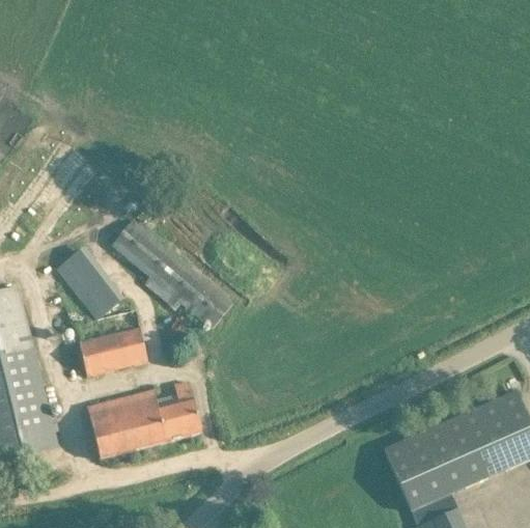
[(132,221),(112,245),(213,329),(232,305),(132,221)]
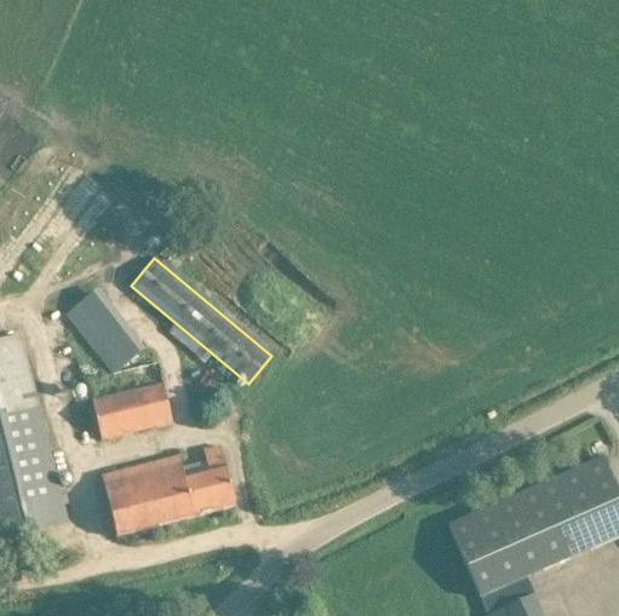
[(67,312),(114,372),(126,369),(147,350),(102,287),(67,312)]
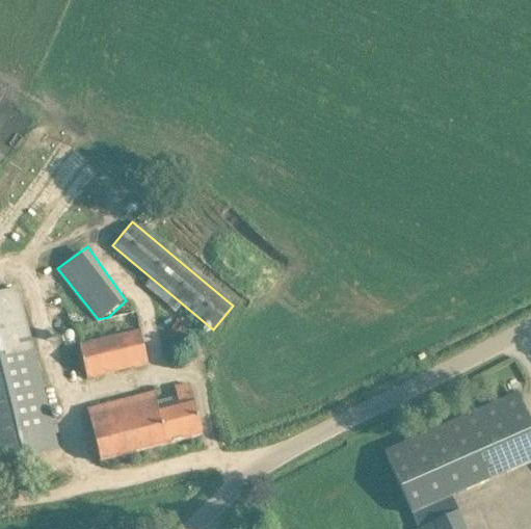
[(17,284),(0,288),(0,463),(58,448),(17,284)]
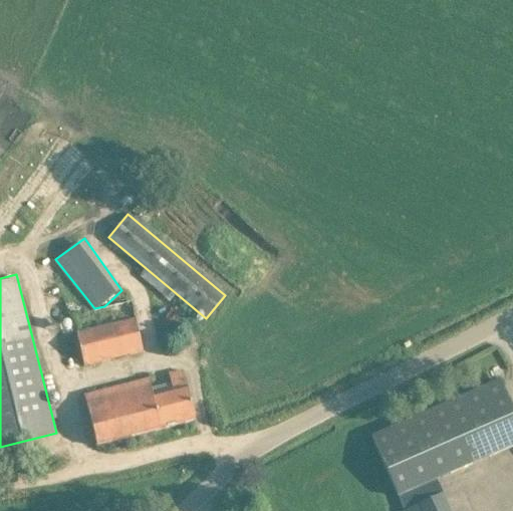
[(136,317),(76,330),(83,364),(144,351),(136,317)]
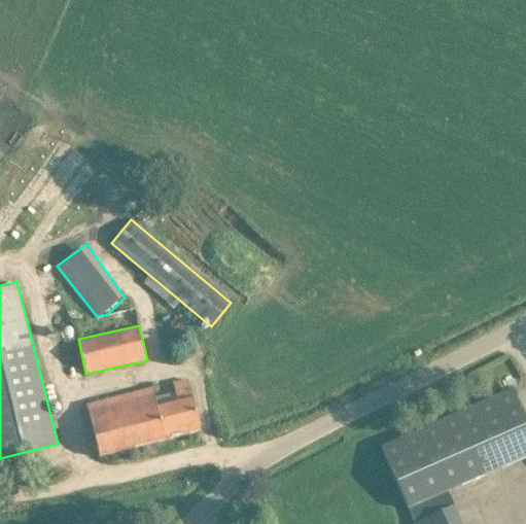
[(86,405),(95,435),(100,456),(201,430),(187,379),(173,383),(177,399),(158,405),(152,387),(86,405)]
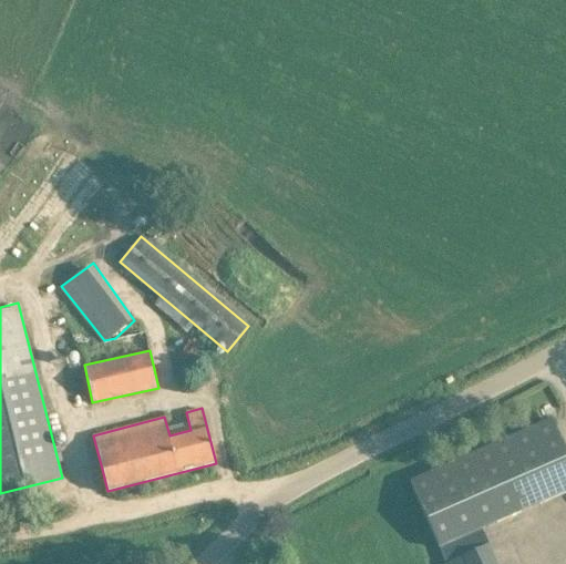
[(411,481),(420,501),(440,546),(565,489),(565,449),(553,419),(411,481)]
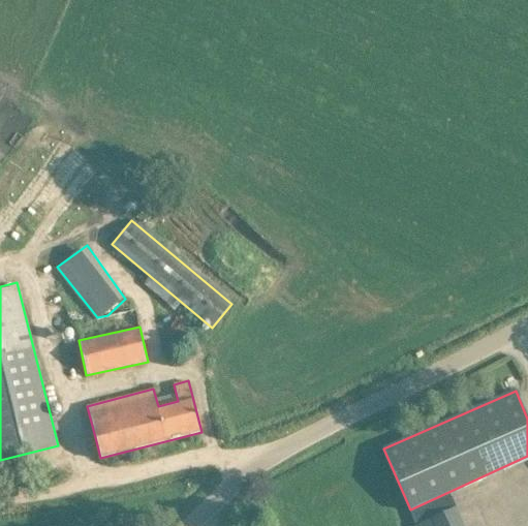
[(464,525),(457,507),(415,525),(464,525)]
